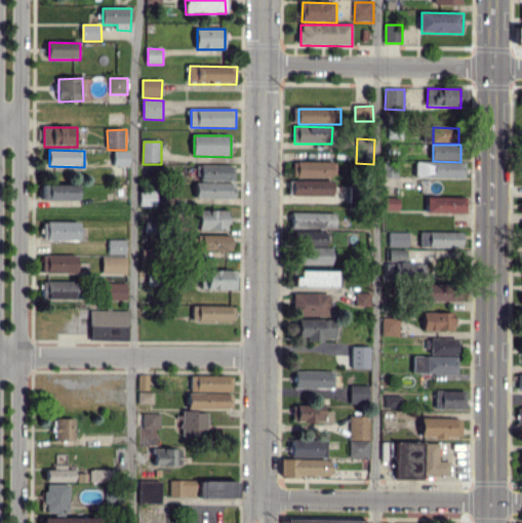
[(115,167),(130,167),(130,152),(115,152),(115,167)]
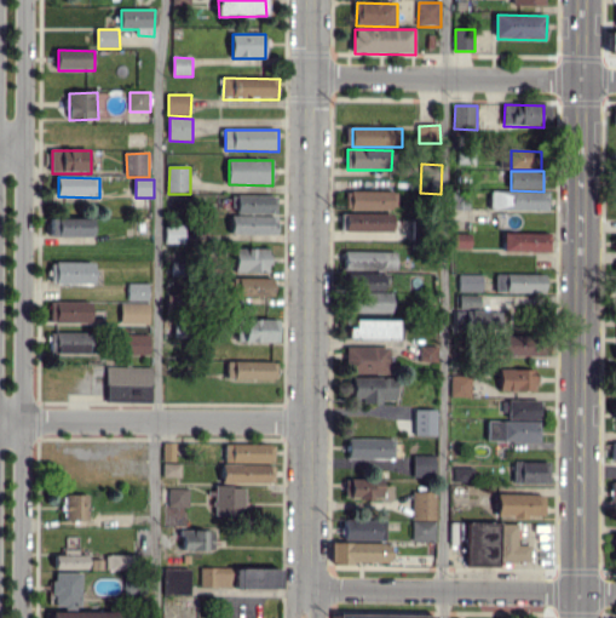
[(393,210),(392,192),(347,193),(347,211),(393,210)]
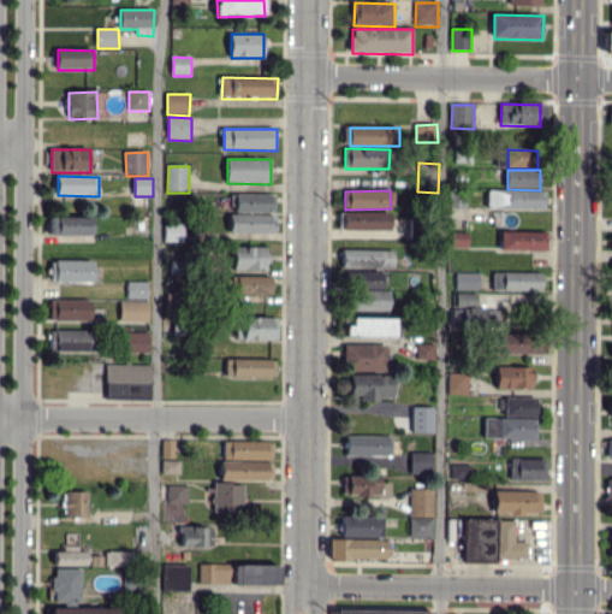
[(546,192),(489,190),(488,210),(546,211),(546,192)]
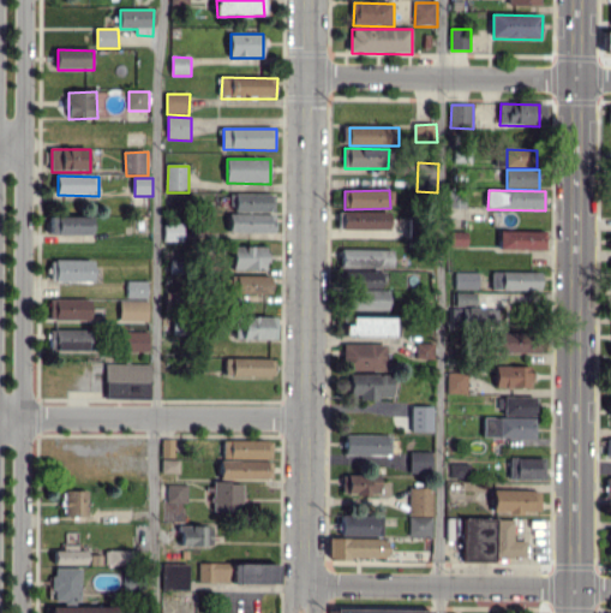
[(390,231),(391,214),(342,213),(342,231),(390,231)]
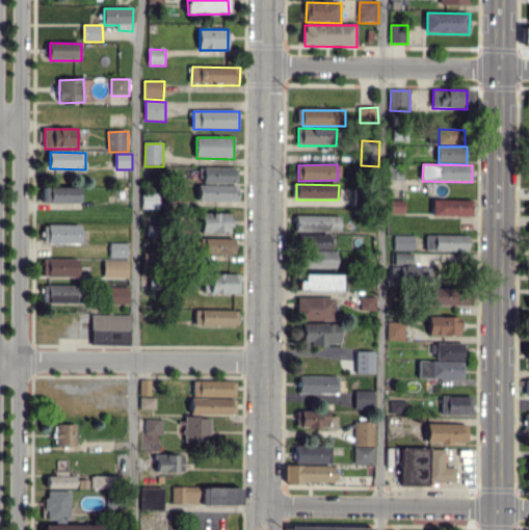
[(200,203),(239,202),(239,186),(200,186),(200,203)]
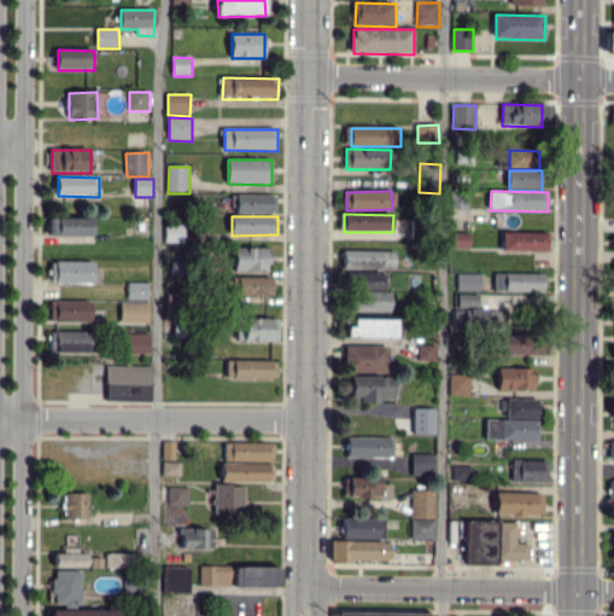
[(51,237),(93,238),(93,219),(52,219),(51,237)]
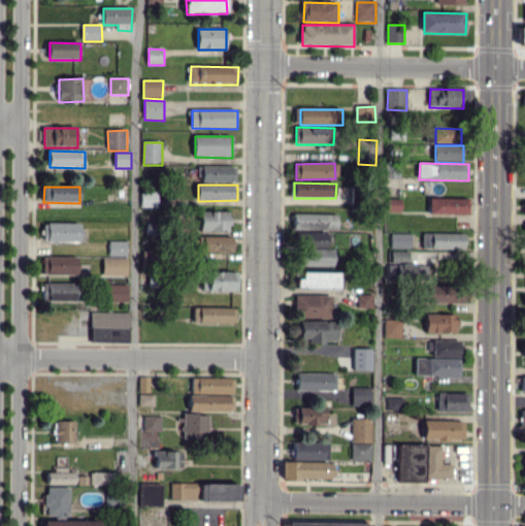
[(158,208),(159,193),(142,193),(141,208),(158,208)]
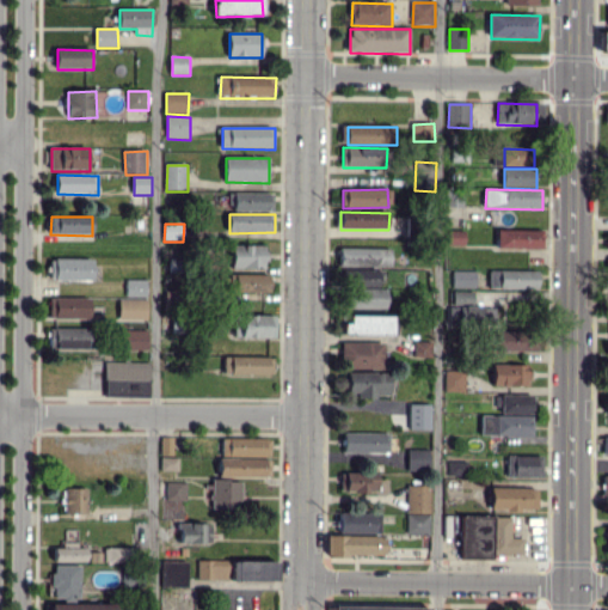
[(466,246),(467,232),(449,232),(449,246),(466,246)]
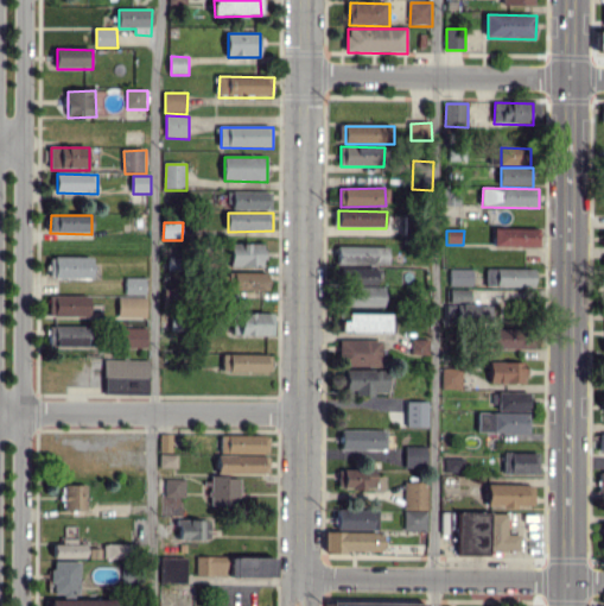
[(540,231),(495,231),(495,248),(540,248),(540,231)]
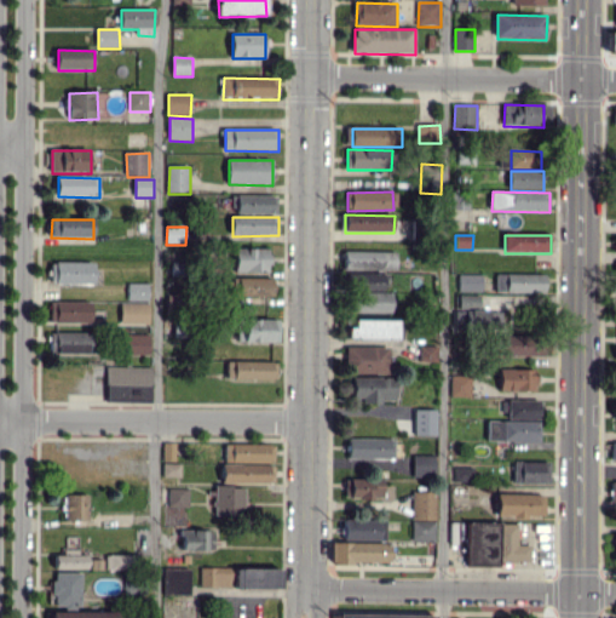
[(269,250),(236,250),(236,273),(269,273),(269,250)]
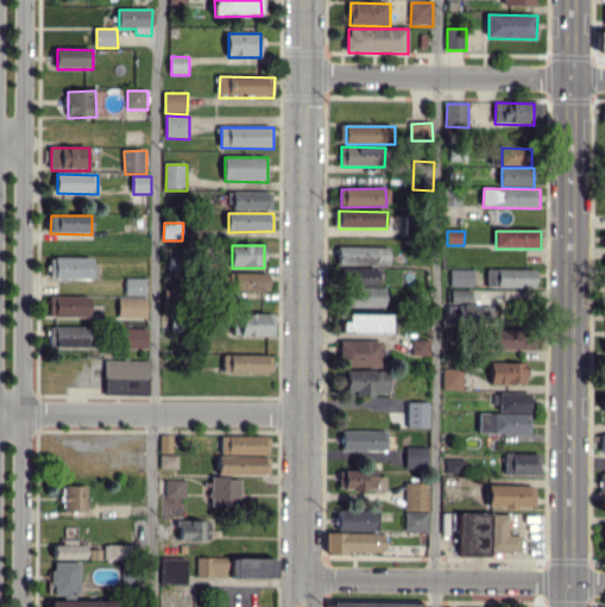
[(340,266),(391,267),(391,249),(340,248),(340,266)]
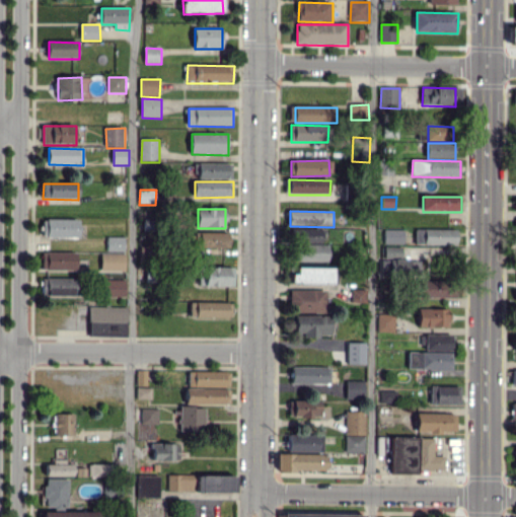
[(80,221),(44,220),(44,238),(80,239),(80,221)]
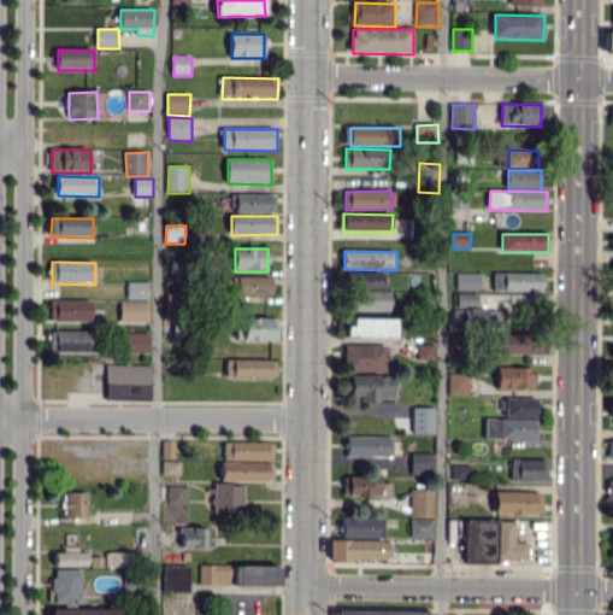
[(383,291),(383,275),(357,273),(355,290),(383,291)]
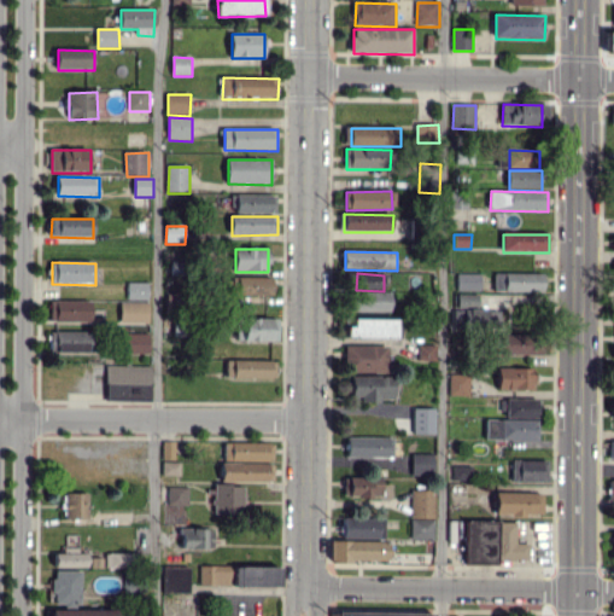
[(483,292),(483,274),(458,275),(458,292),(483,292)]
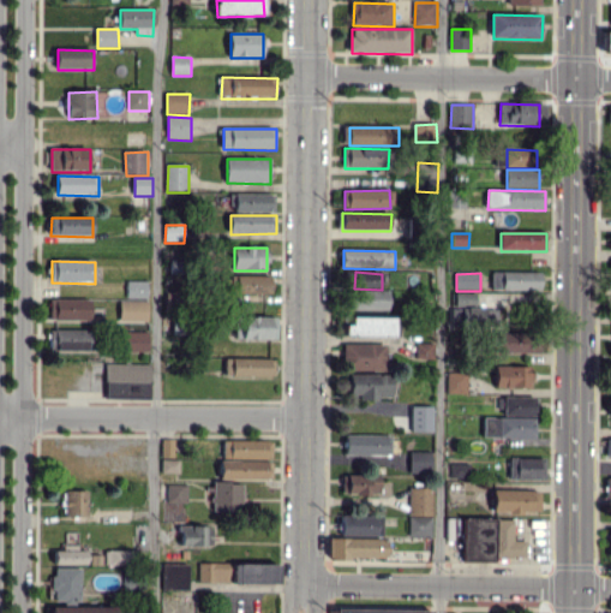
[(543,273),(493,273),(493,291),(541,292),(543,273)]
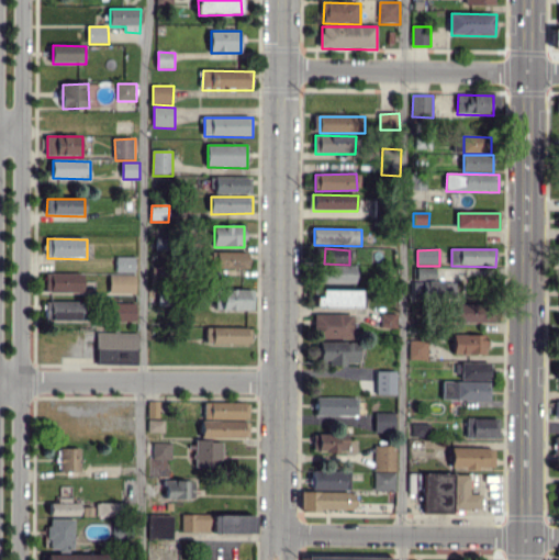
[(249,269),(249,253),(217,253),(217,269),(249,269)]
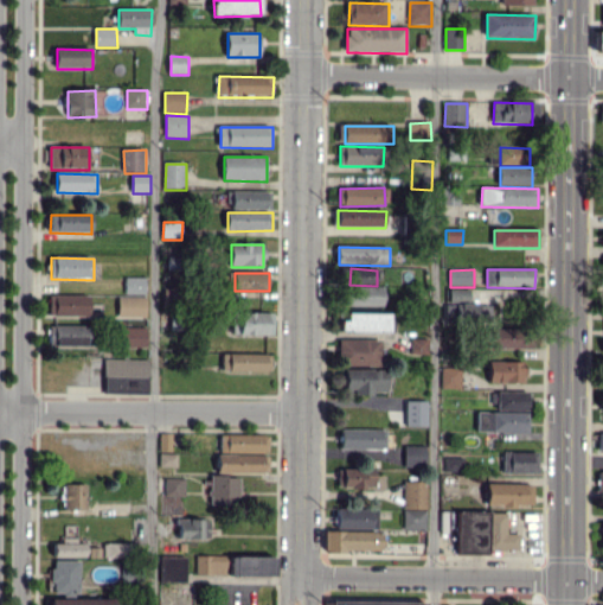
[(147,295),(147,279),(127,279),(127,295),(147,295)]
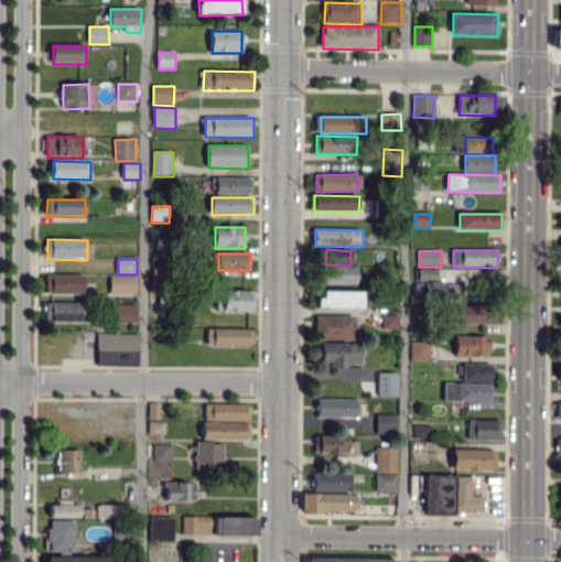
[(357,284),(357,268),(321,268),(321,284),(357,284)]
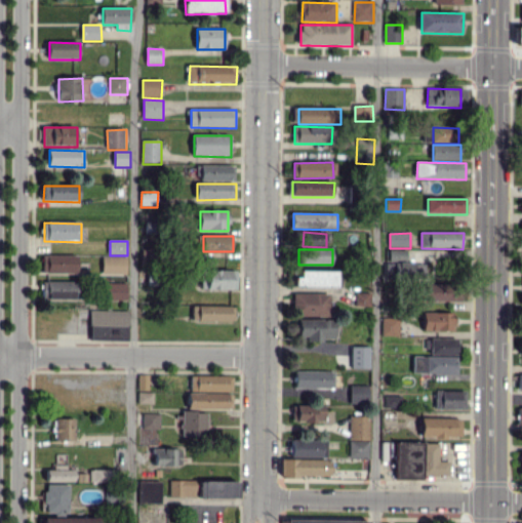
[(408,250),(388,251),(388,279),(416,279),(416,265),(408,265),(408,250)]
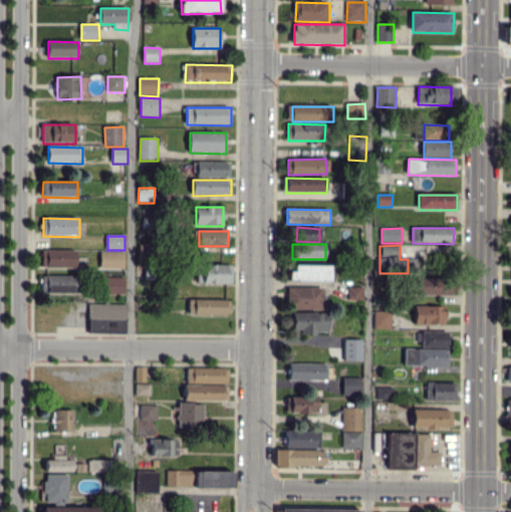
[(42,251),(42,269),(77,268),(76,251),(42,251)]
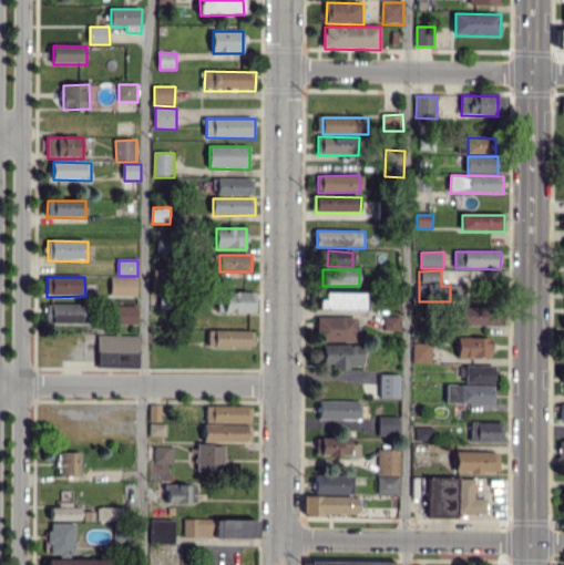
[(112,298),(139,298),(139,278),(112,278),(112,298)]
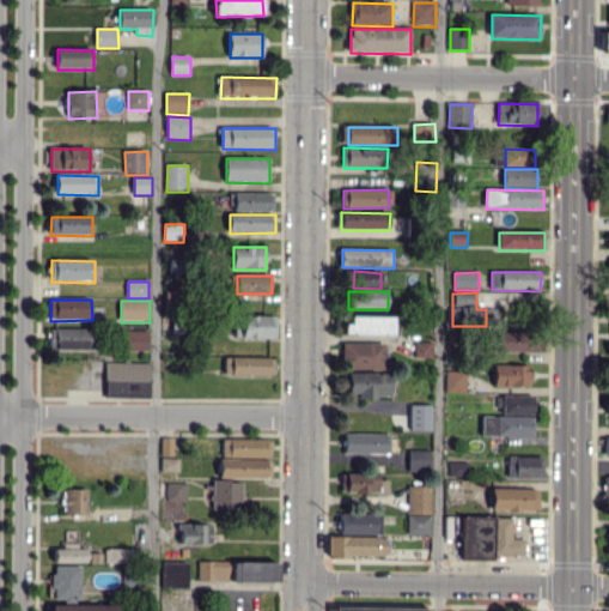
[(236,339),(278,340),(278,318),(236,316),(236,339)]
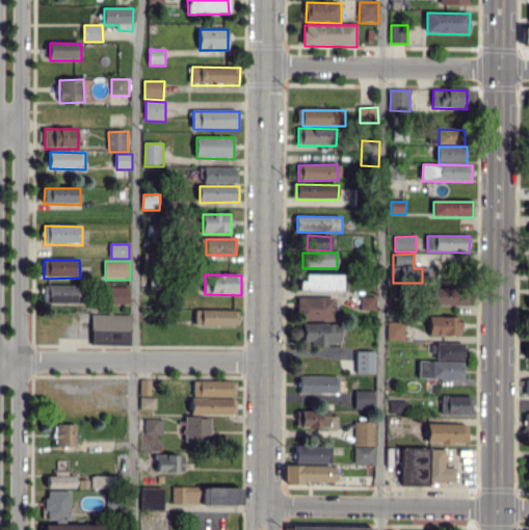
[(342,276),(298,275),(298,292),(341,292),(342,276)]
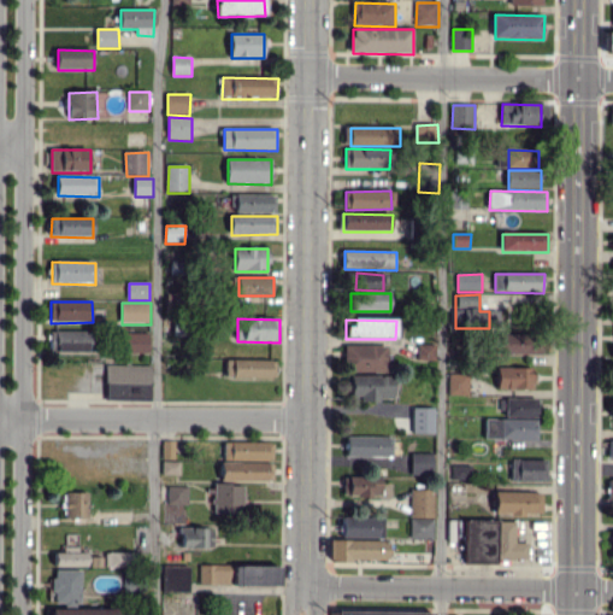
[(52,333),(52,353),(92,353),(90,332),(52,333)]
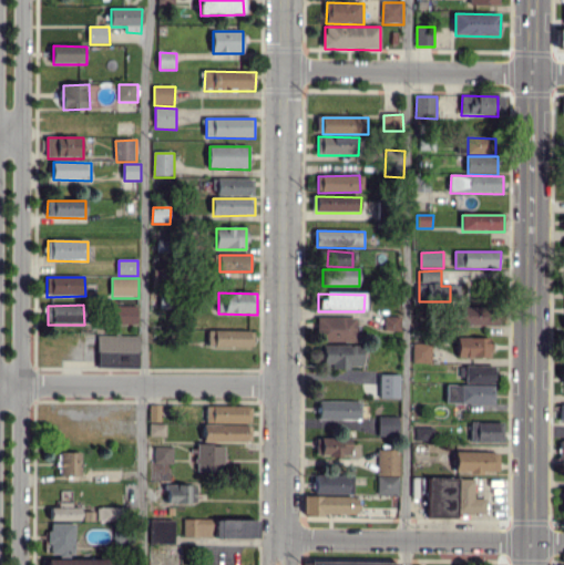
[(139,307),(112,307),(112,325),(140,325),(139,307)]
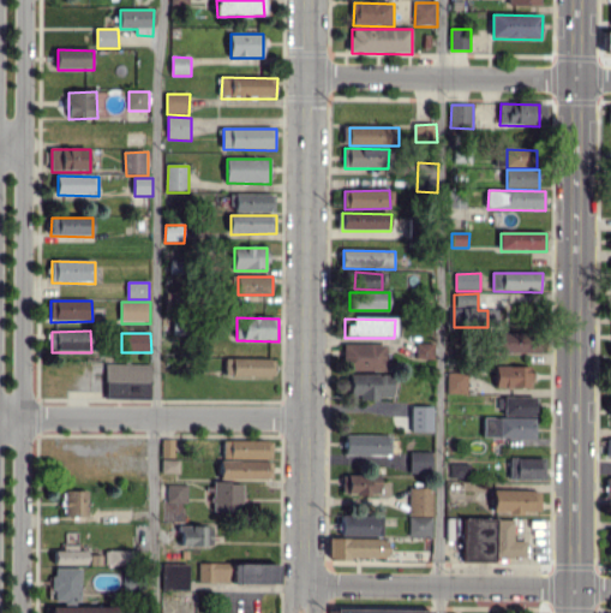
[(499,333),(499,355),(533,355),(533,333),(499,333)]
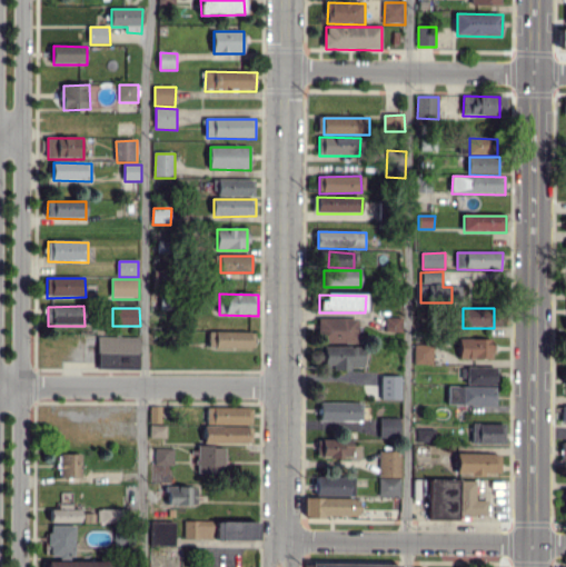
[(404,318),(387,318),(387,337),(404,336),(404,318)]
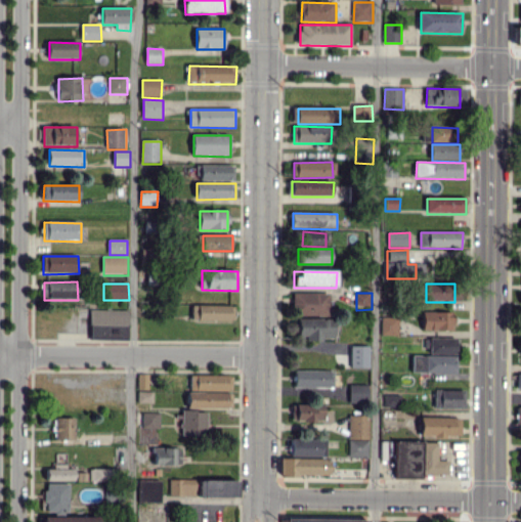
[(331,294),(294,295),(295,317),(331,316),(331,294)]
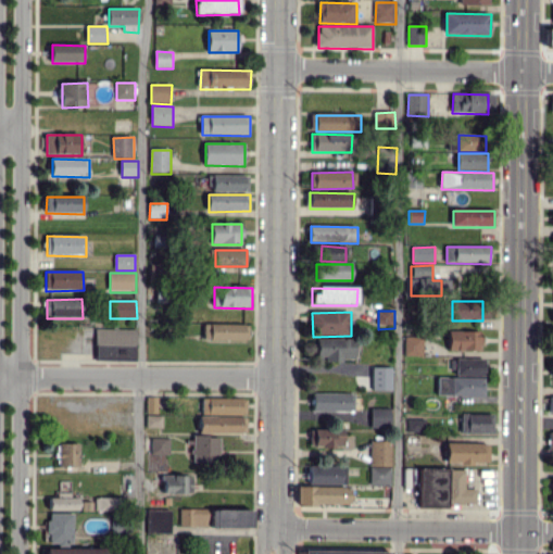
[(246,326),(205,325),(205,341),(244,341),(246,326)]
